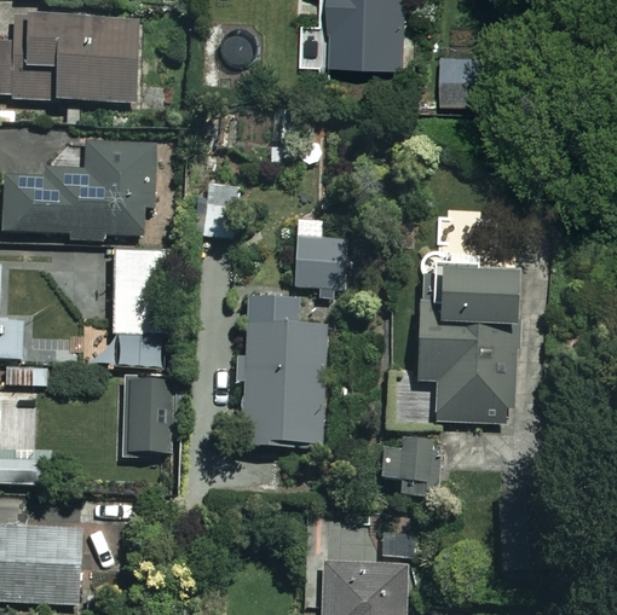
[(319,0),(319,22),(303,21),(301,62),(404,65),(407,0),(319,0)]
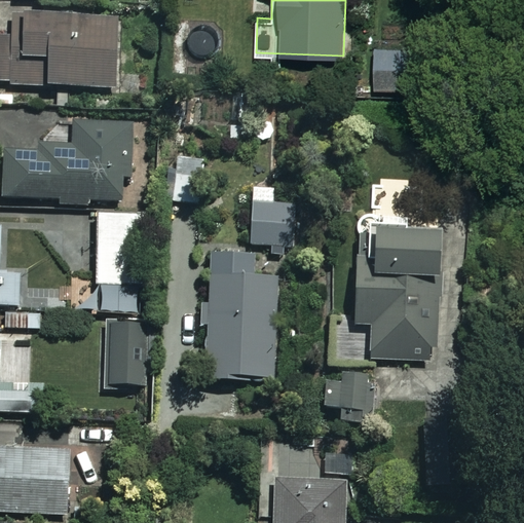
[(0,82),(114,86),(116,15),(12,11),(11,36),(0,35),(0,82)]
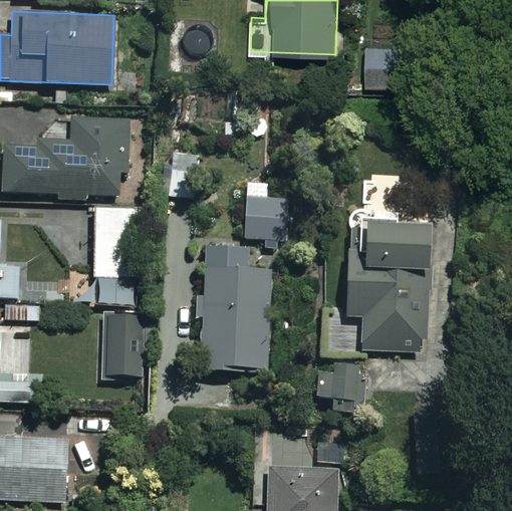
[(425,85),(424,43),(367,44),(368,87),(425,85)]
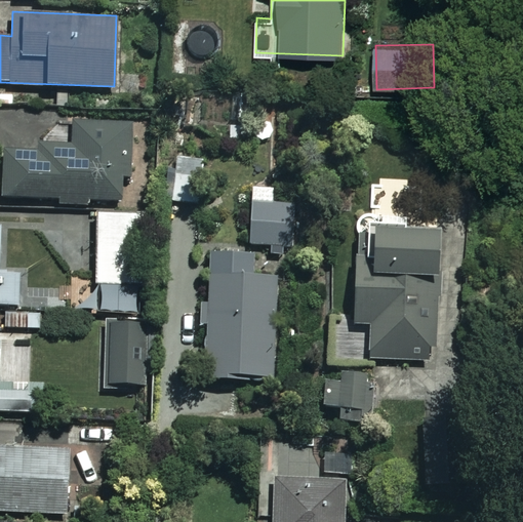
[(123,121),(73,120),(72,144),(45,143),(44,152),(3,151),(2,195),(58,197),(58,201),(120,203),(123,121)]
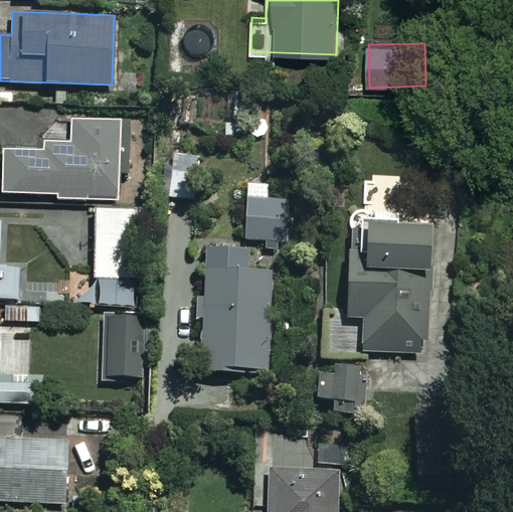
[(290,197),(245,196),(244,244),(288,245),(290,197)]
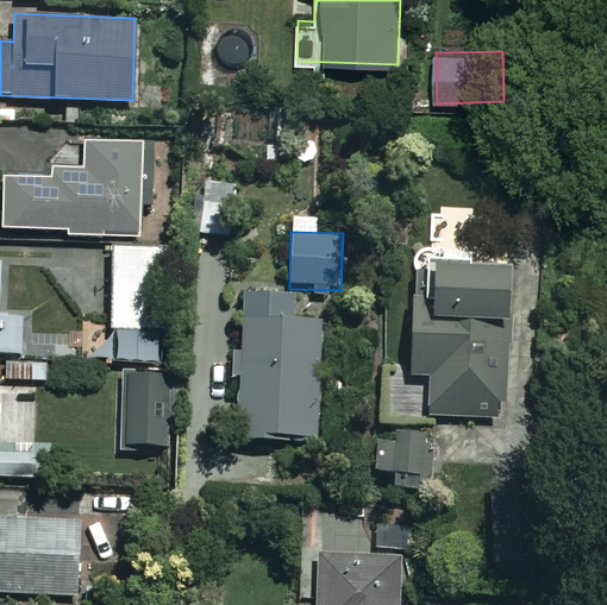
[(157,246),(111,246),(113,359),(158,358),(157,246)]
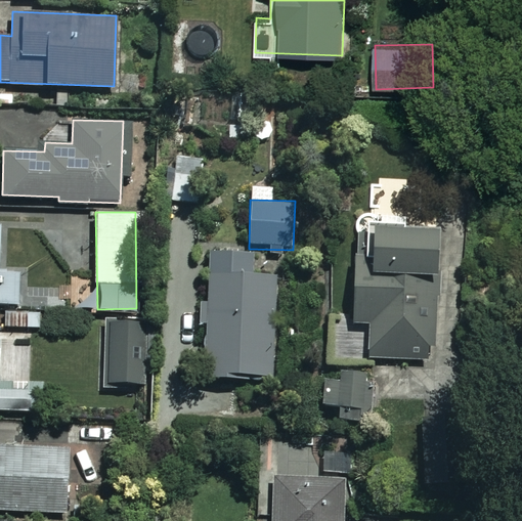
[(440,219),(361,213),(354,308),(370,310),(367,342),(430,347),(440,219)]
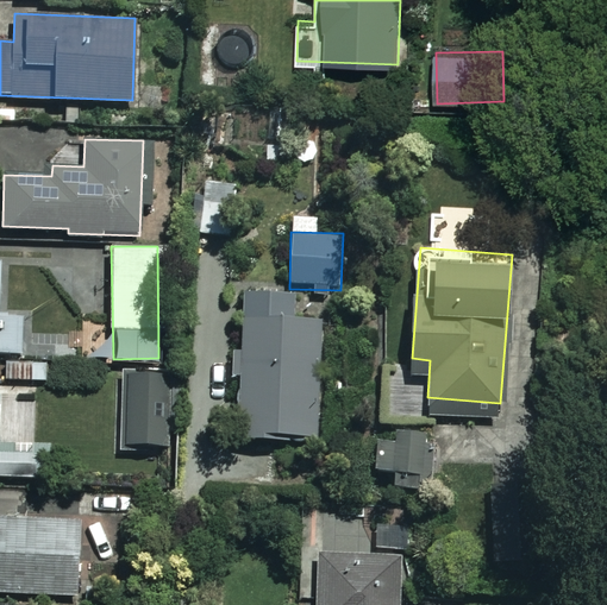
[(6,259),(0,258),(0,352),(30,353),(30,309),(6,309),(6,259)]
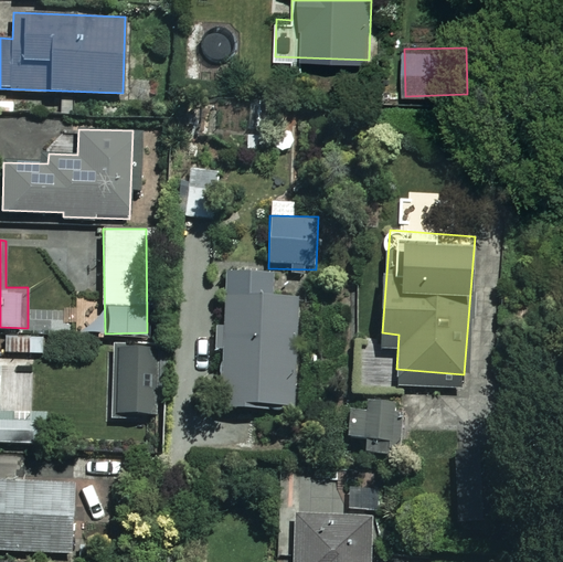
[(291,406),(289,294),(273,294),(272,281),(233,282),(233,296),(224,296),(225,325),(214,325),(215,351),(221,350),(222,382),(203,383),(203,409),(291,406)]
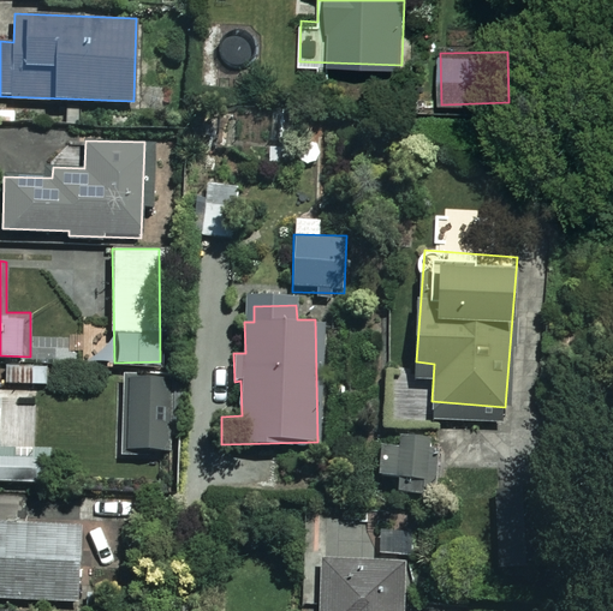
[(46,363),(5,364),(5,383),(31,382),(31,395),(47,394),(46,363)]
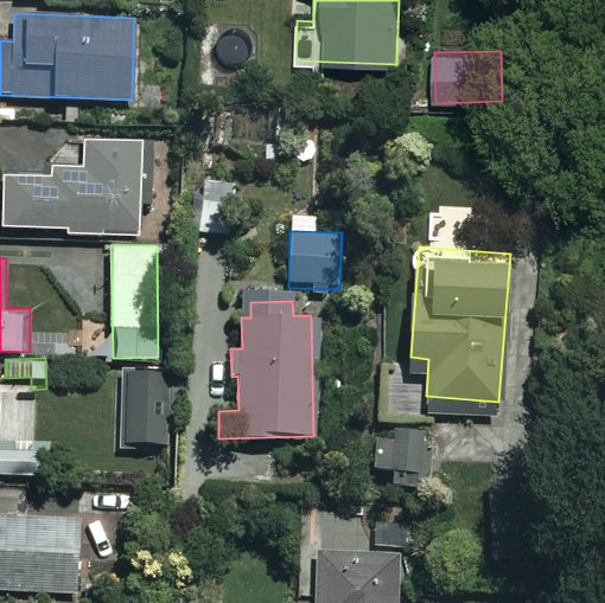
[(399,363),(380,363),(381,419),(416,418),(415,383),(400,383),(399,363)]
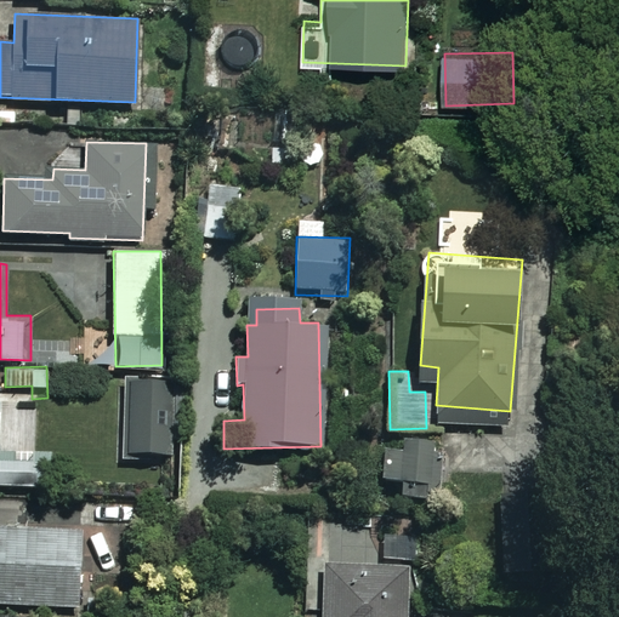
[(171,381),(124,381),(124,455),(171,455),(171,381)]
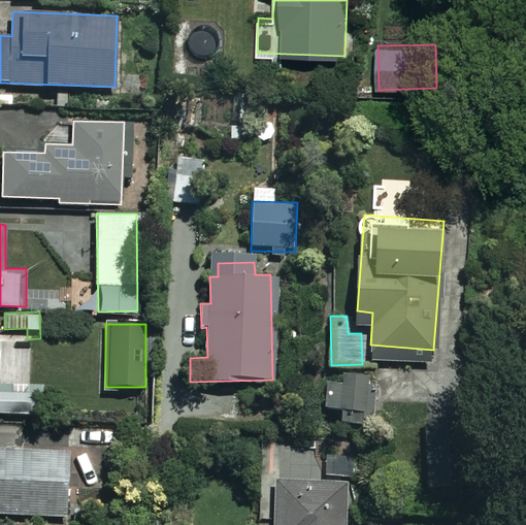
[(367,369),(325,369),(326,419),(367,419),(367,369)]
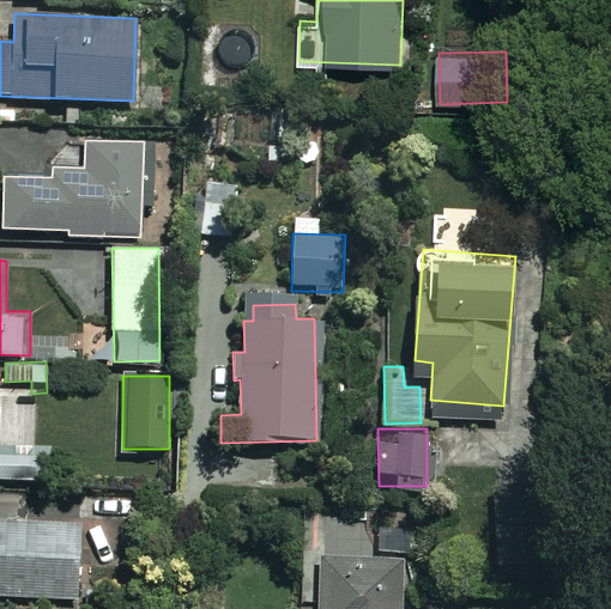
[(0,474),(34,475),(35,439),(0,438),(0,474)]
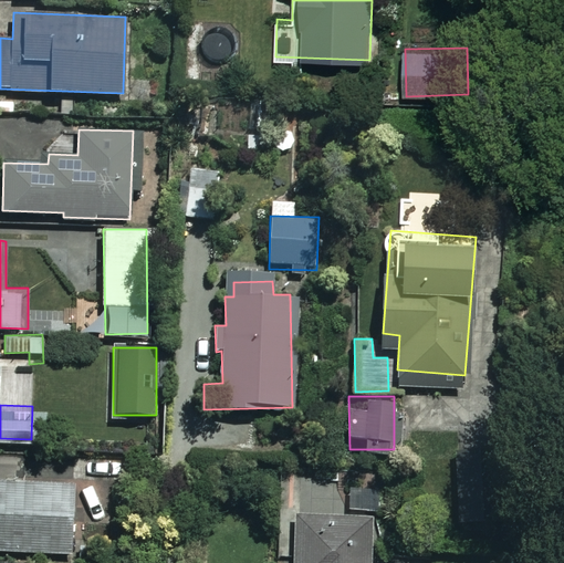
[(76,480),(0,477),(0,549),(74,552),(76,480)]
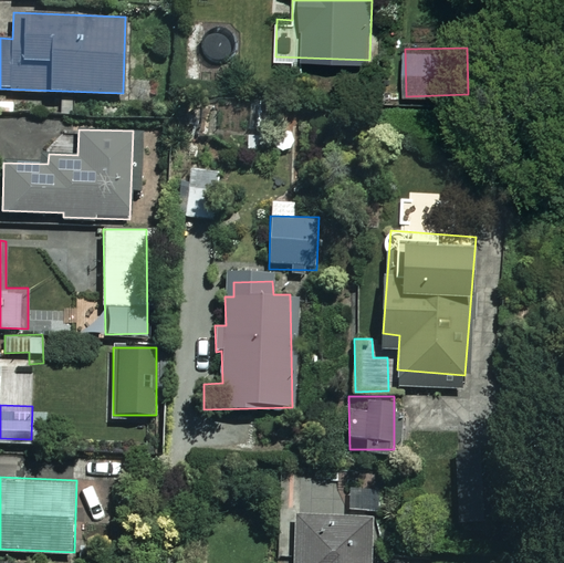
[(369,562),(371,517),(294,514),(292,562),(369,562)]
